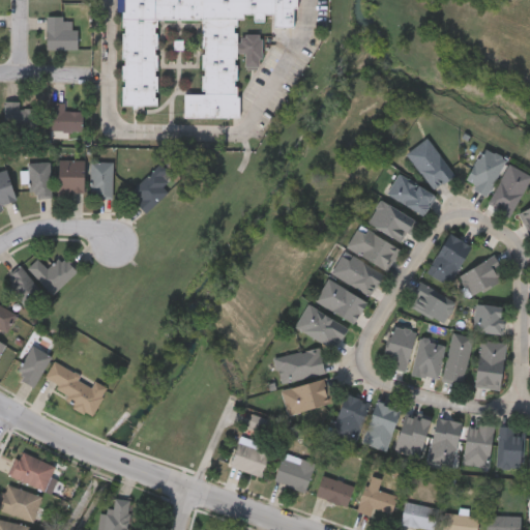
[(121,0),(295,0),(295,26),(273,26),(273,13),(263,13),(263,19),(241,19),(235,19),(236,115),(183,116),(183,92),(202,91),(201,19),(155,20),(156,104),(122,104),(121,0)]
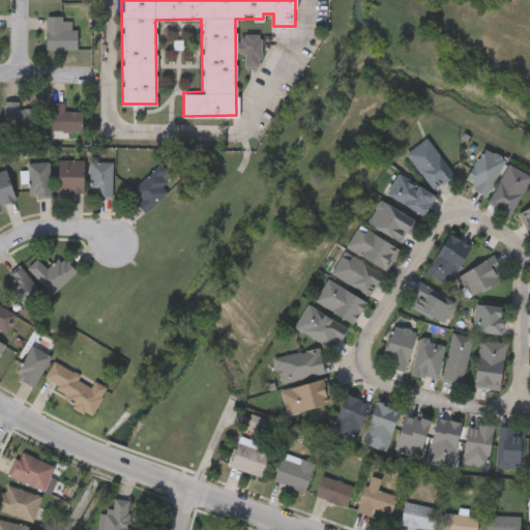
[(76,48),(46,48),(46,15),(69,15),(69,28),(76,28),(76,48)]
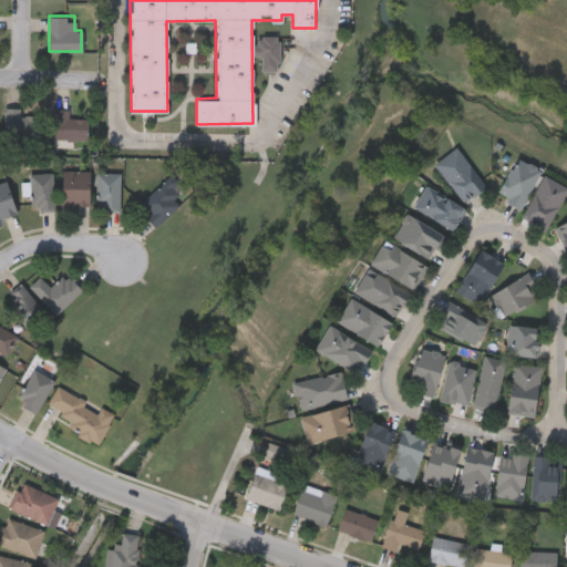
[(259,59),(265,59),(265,75),(281,75),(281,40),(259,40),(259,59)]
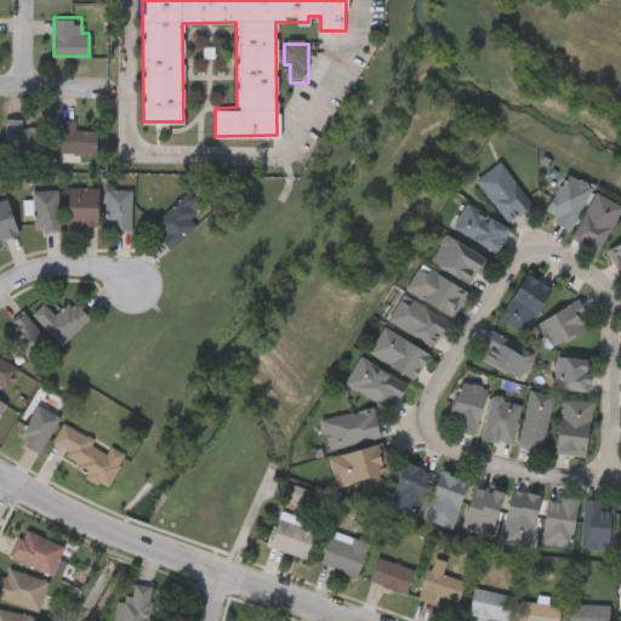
[(1,117),(21,117),(21,125),(44,125),(44,148),(1,148),(1,117)]
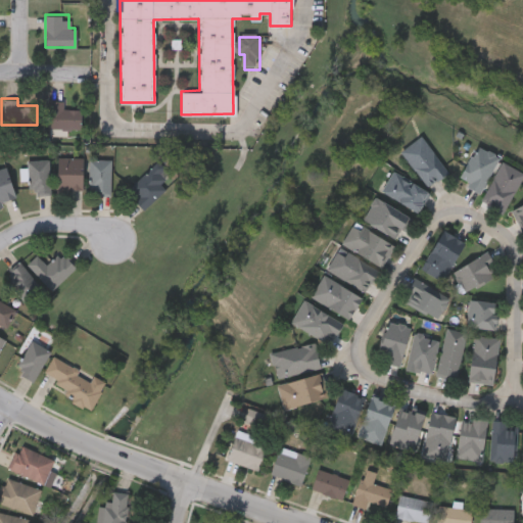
[(80,107),(80,127),(49,127),(49,99),(61,99),(61,107),(80,107)]
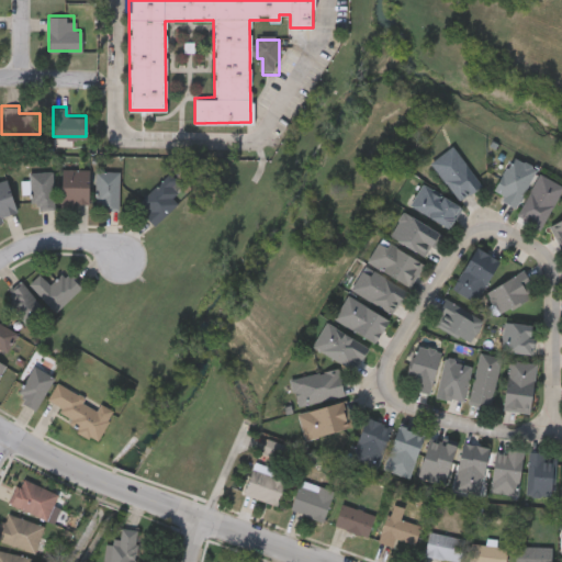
[(460,199),(429,161),(451,144),(482,182),(460,199)]
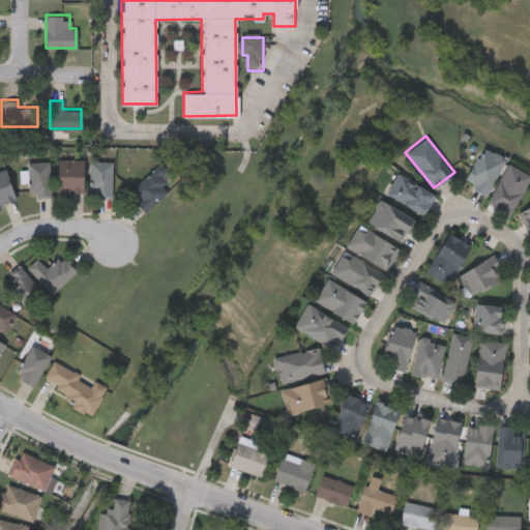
[(464,180),(482,146),(505,158),(487,193),(464,180)]
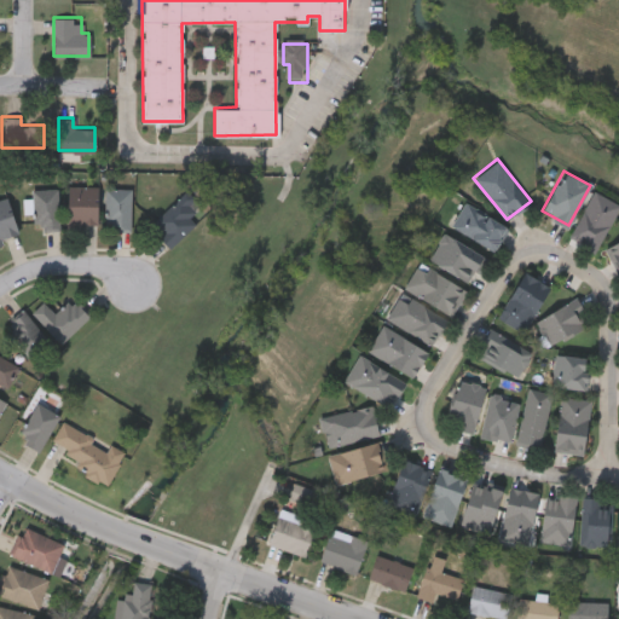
[(67,225),(67,184),(97,184),(96,226),(67,225)]
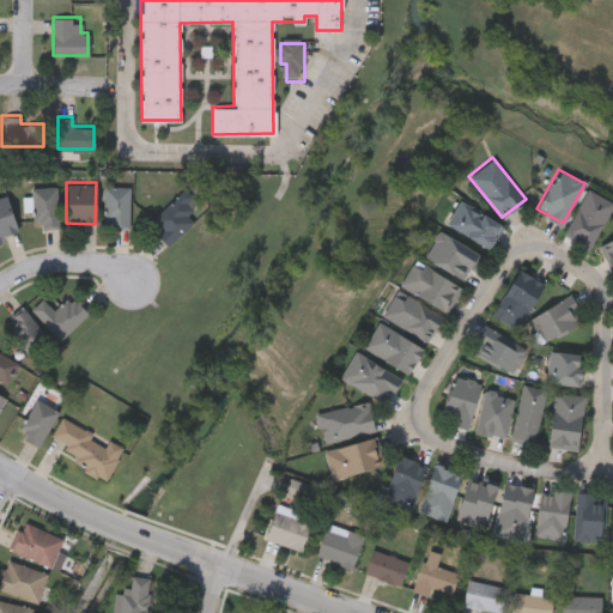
[(128,184),(128,225),(103,225),(103,184),(128,184)]
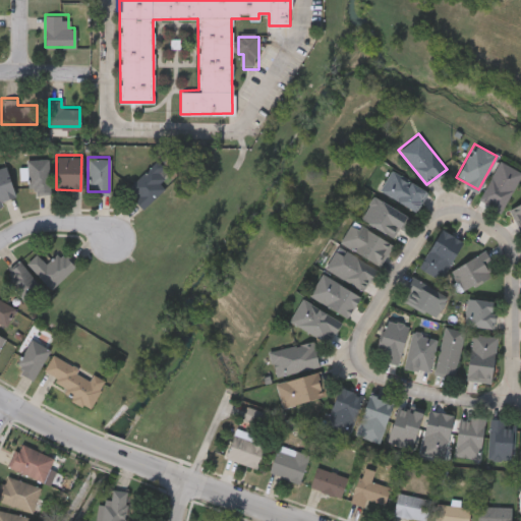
[(48,192),(27,192),(27,158),(48,158),(48,192)]
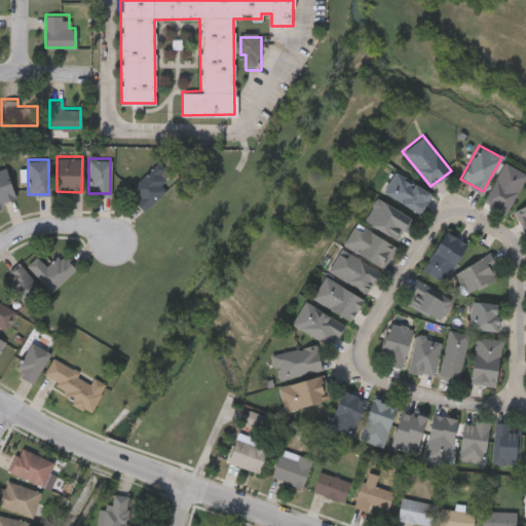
[(165,188),(144,209),(125,189),(157,160),(168,172),(158,181),(165,188)]
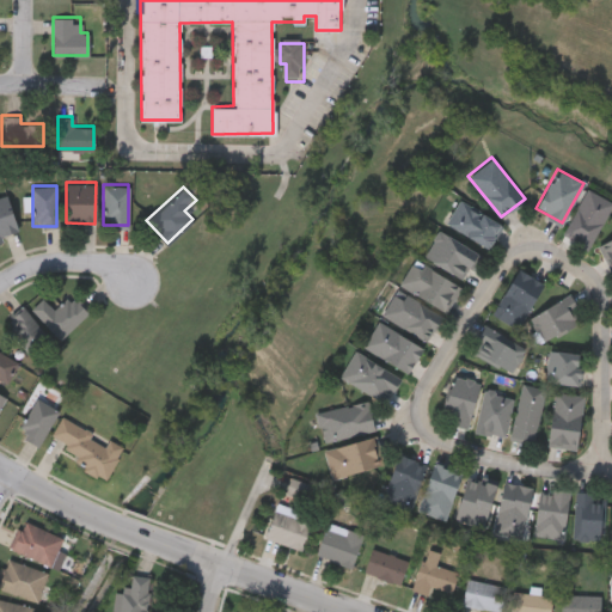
[(591,246),(564,236),(583,187),(611,199),(591,246)]
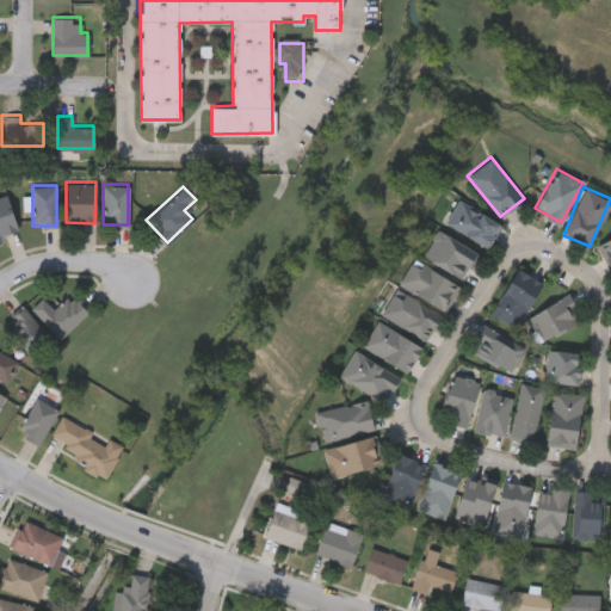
[(18,227),(0,233),(0,193),(4,192),(18,227)]
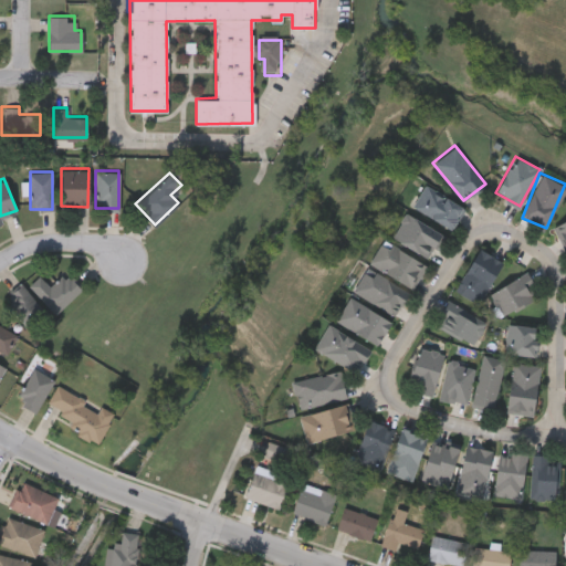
[(451,228),(411,205),(426,182),(464,206),(451,228)]
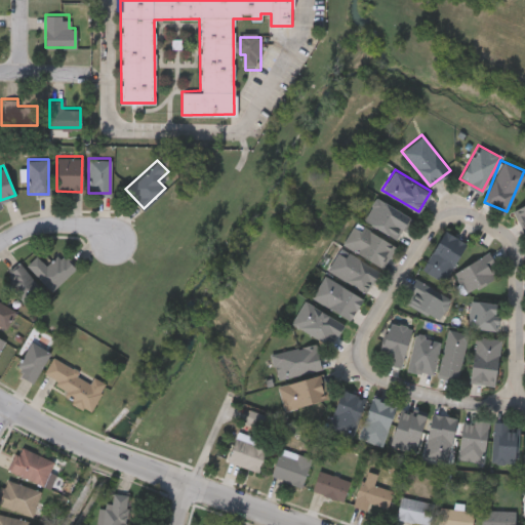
[(412,216),(399,239),(363,217),(377,195),(412,216)]
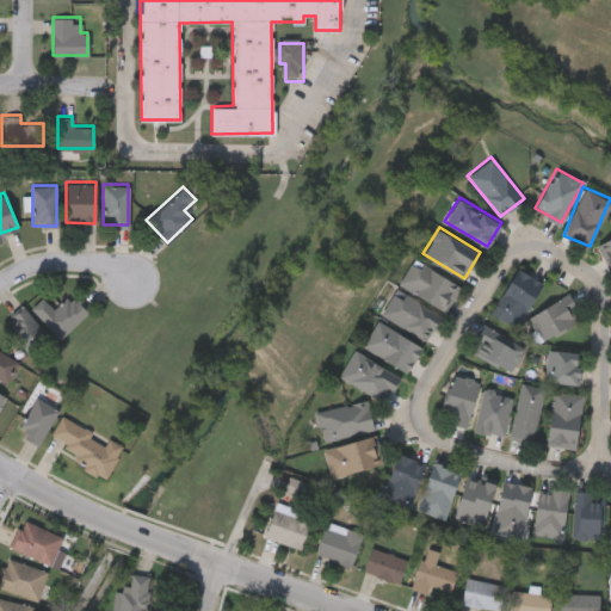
[(597,241),(610,234),(610,267),(610,269),(597,241)]
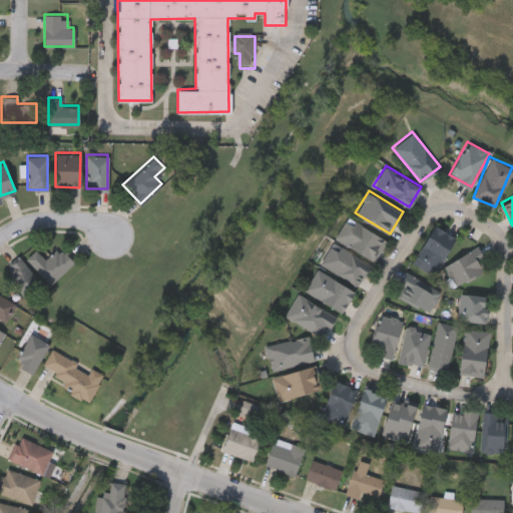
[(386,238),(373,260),(335,236),(348,215),(386,238)]
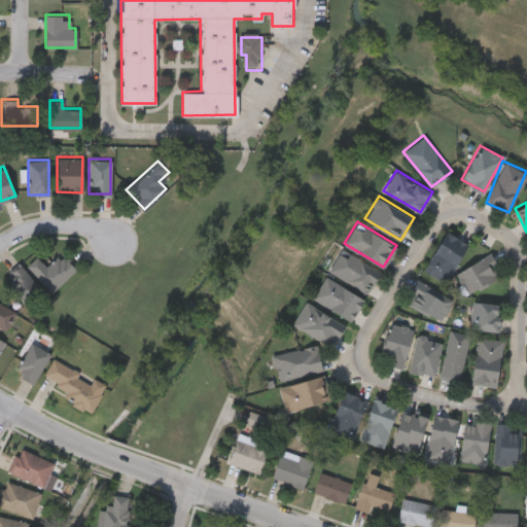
[(446,281),(424,269),(446,230),(468,242),(446,281)]
